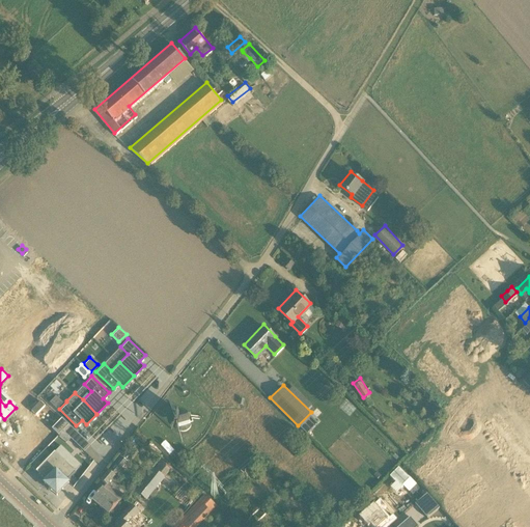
[(63,401),(55,393),(49,400),(56,409),(63,401)]
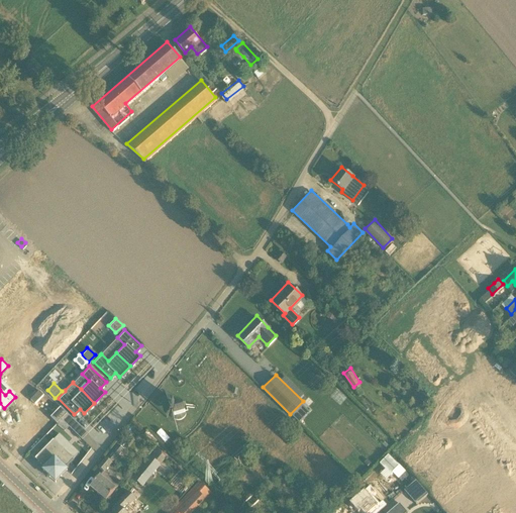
[(172,403),(170,404),(170,406),(169,408),(169,410),(170,411),(170,413),(171,414),(173,416),(174,417),(176,417),(178,417),(180,417),(181,416),(183,415),(184,414),(185,412),(185,411),(185,409),(185,407),(184,405),(183,404),(182,402),(180,402),(179,401),(177,401),(175,401),(173,402),(172,403)]
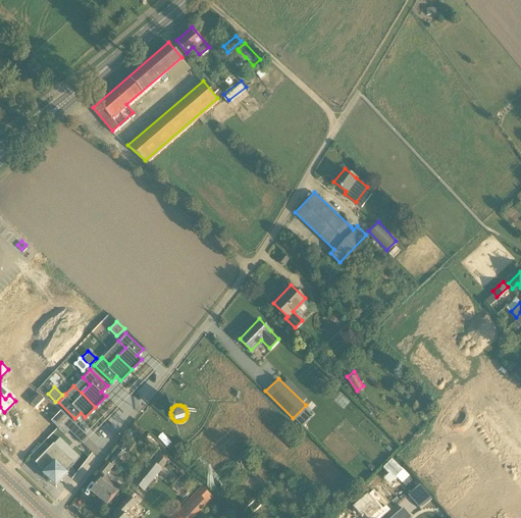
[(520,423),(520,410),(518,407),(504,420),(513,430),(520,423)]
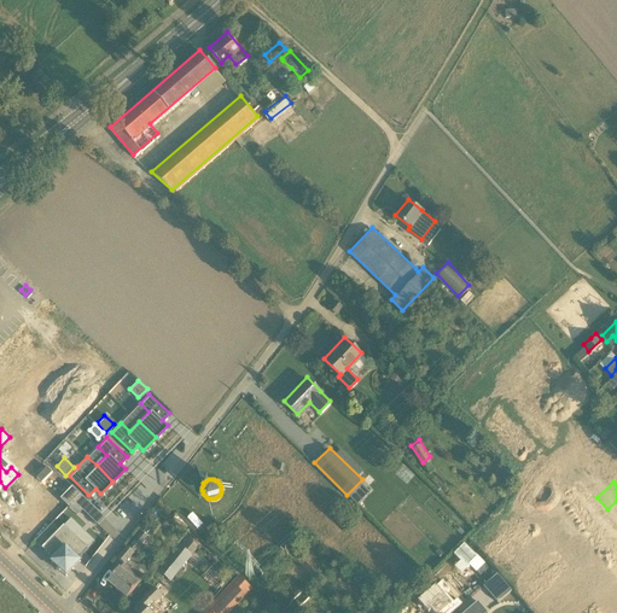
[(92,503),(80,491),(73,498),(85,509),(92,503)]
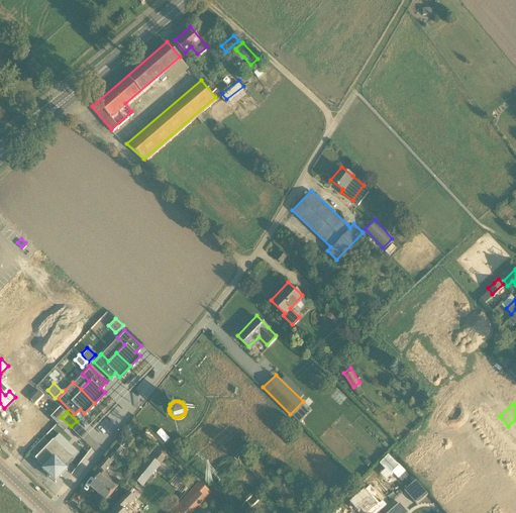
[(21,416),(9,429),(20,440),(30,430),(39,439),(56,422),(49,416),(39,426),(36,423),(32,427),(21,416)]
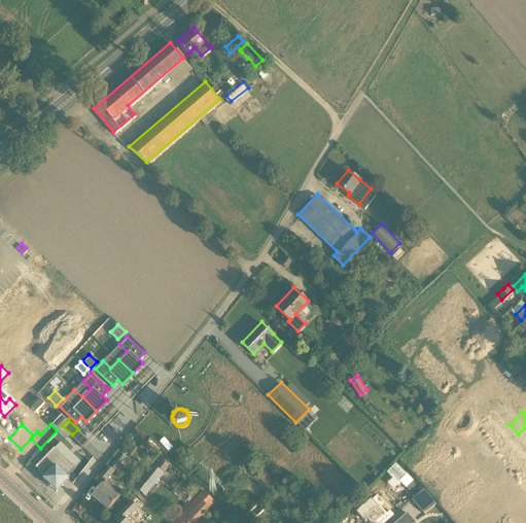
[(412,446),(419,455),(433,443),(426,433),(412,446)]
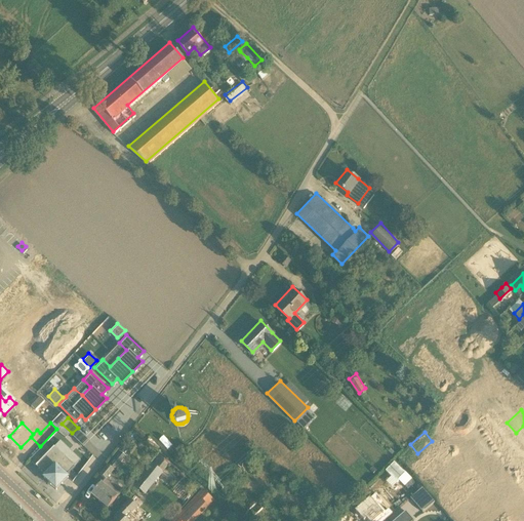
[(417,453),(425,462),(439,449),(432,441),(417,453)]
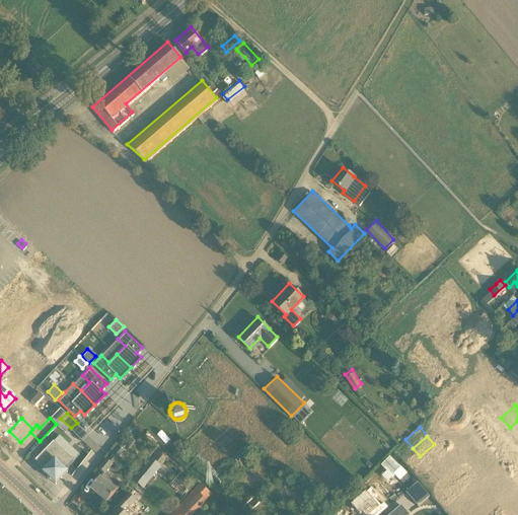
[(67,469),(64,467),(73,458),(53,439),(34,457),(45,467),(43,469),(55,482),(67,469)]
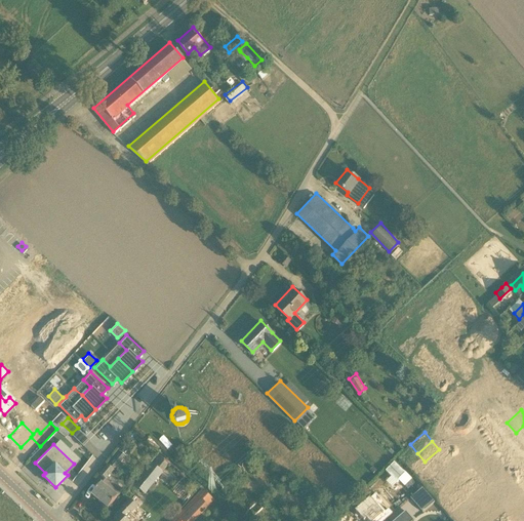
[(105,476),(123,452),(118,448),(107,462),(98,472),(104,476),(105,476)]
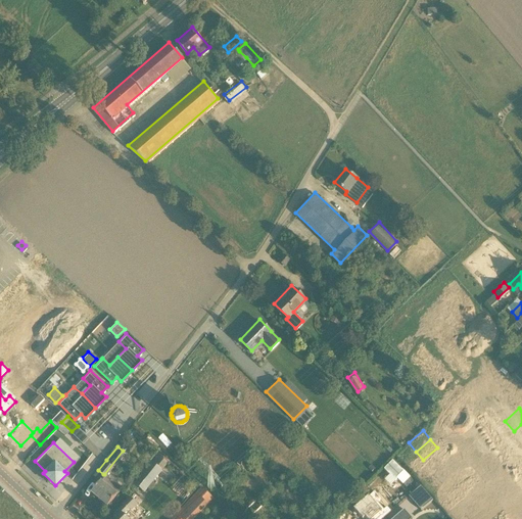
[(423,460),(430,468),(444,456),(437,447),(423,460)]
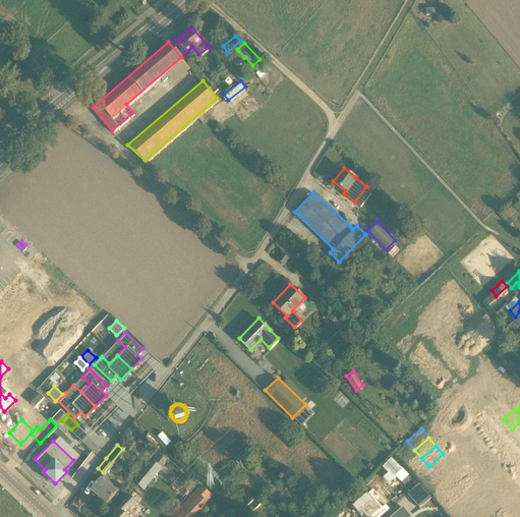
[(428,466),(436,475),(450,463),(443,454),(428,466)]
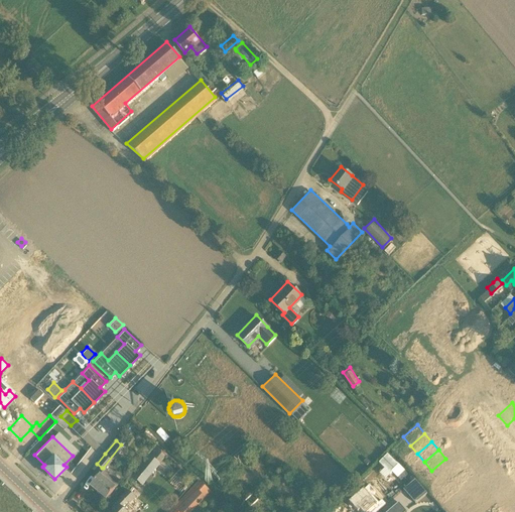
[(141,483),(159,462),(149,453),(128,478),(133,482),(136,479),(141,483)]
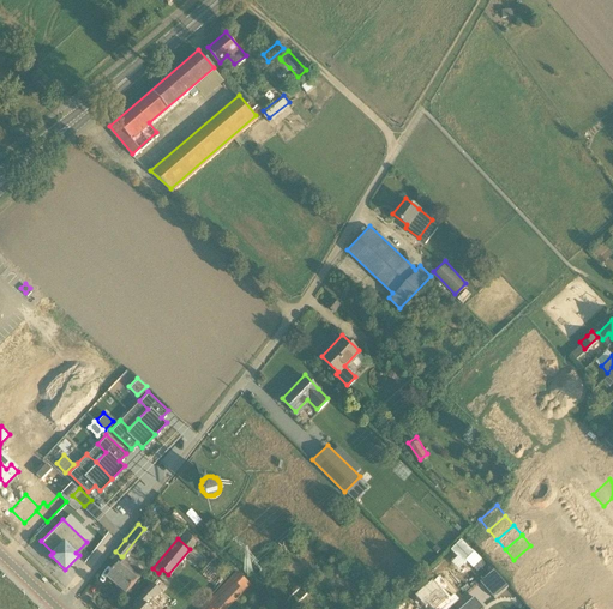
[(516,562),(526,573),(542,559),(534,549),(516,562)]
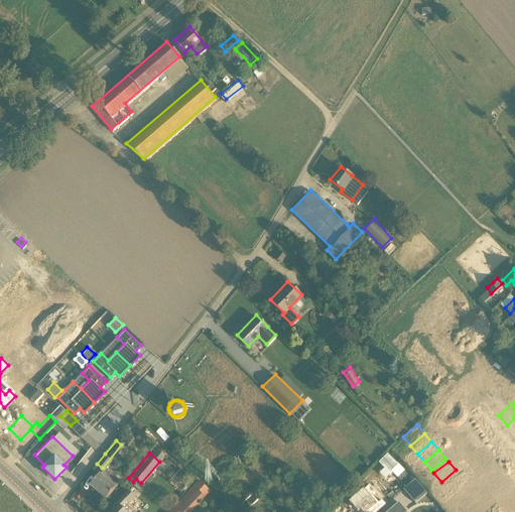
[(108,472),(103,468),(102,468),(89,484),(105,497),(114,486),(120,479),(109,470),(108,472)]
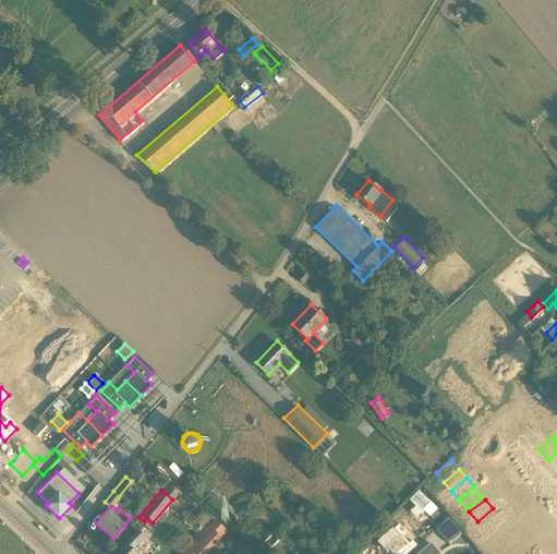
[(493,508),(477,521),(485,530),(500,518),(500,517),(493,508)]
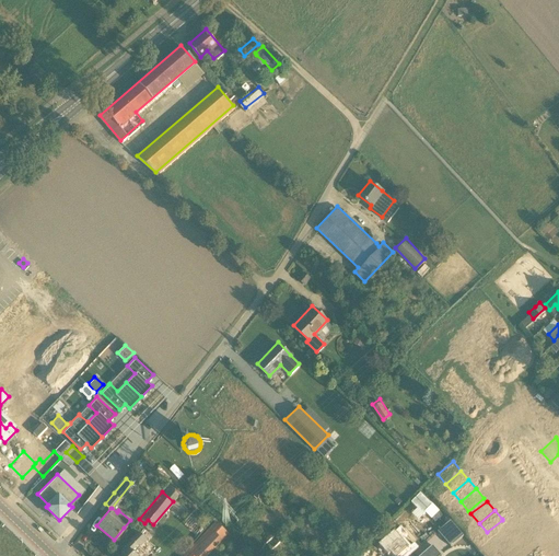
[(202,555),(228,530),(220,522),(216,518),(178,555),(202,555)]
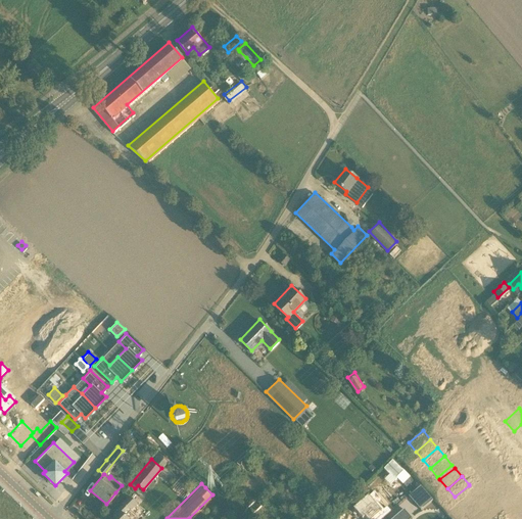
[(420,508),(432,498),(420,483),(408,493),(420,508)]
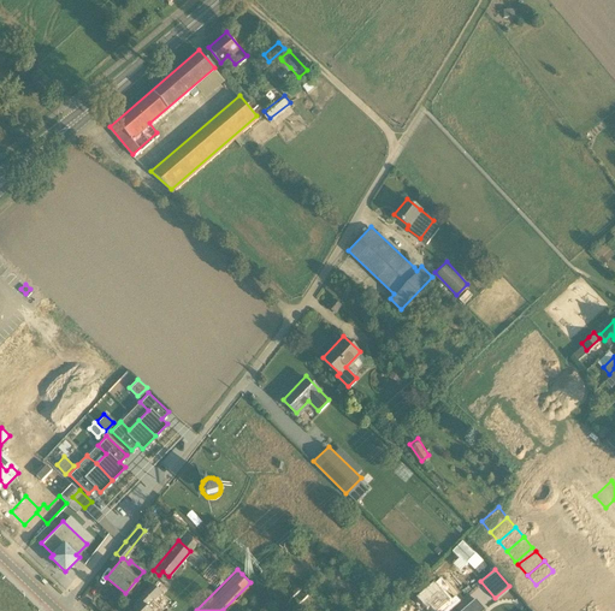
[(536,585),(544,595),(561,581),(553,571),(536,585)]
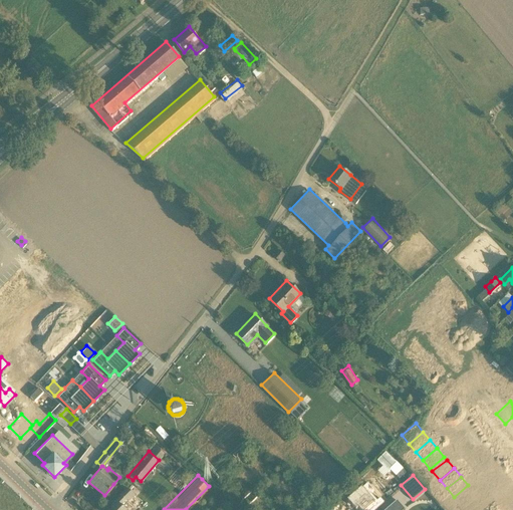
[(357,488),(354,490),(355,490),(351,493),(350,494),(349,495),(348,495),(348,496),(346,498),(350,503),(352,505),(352,506),(353,506),(355,509),(357,506),(360,509),(362,509),(363,509),(370,509),(383,500),(379,495),(376,498),(370,491),(373,487),(367,480),(357,488)]
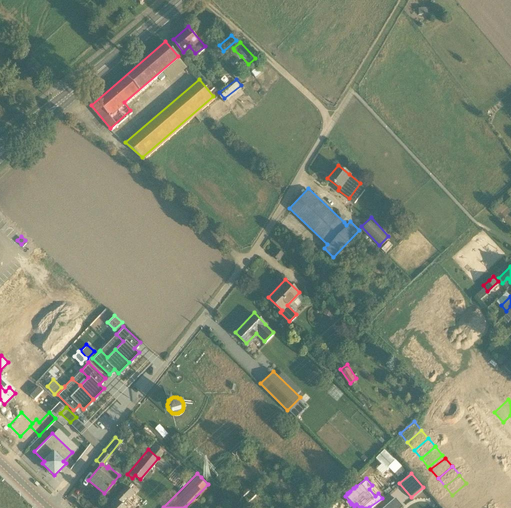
[(451,495),(459,503),(473,491),(466,483),(452,495),(451,495)]
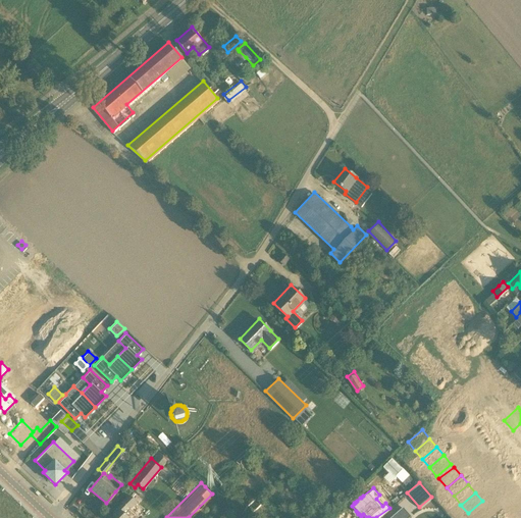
[(127,517),(122,513),(136,501),(128,494),(120,501),(121,502),(112,512),(114,514),(110,517),(127,517)]
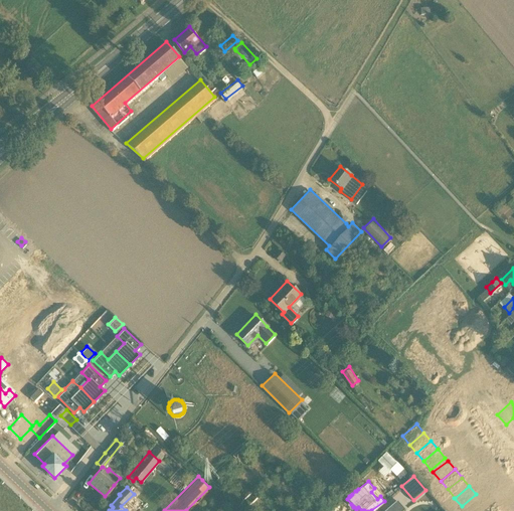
[(511,510),(513,510),(513,496),(510,492),(501,499),(502,499),(511,510)]
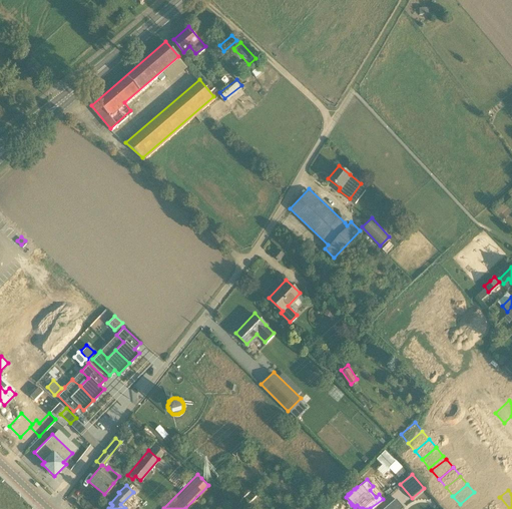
[(399,508),(403,506),(395,497),(381,508),(399,508)]
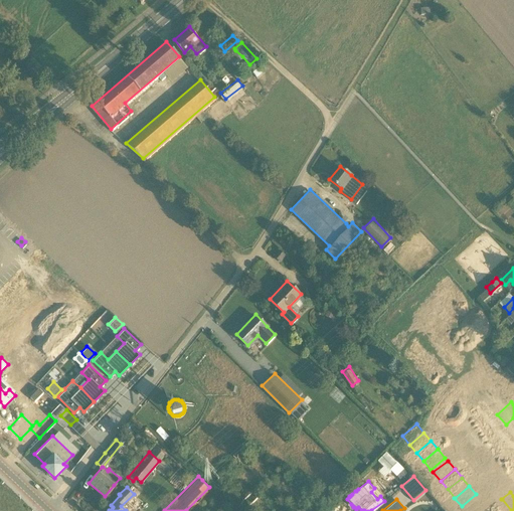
[(497,510),(511,510),(502,499),(493,506),(497,510)]
